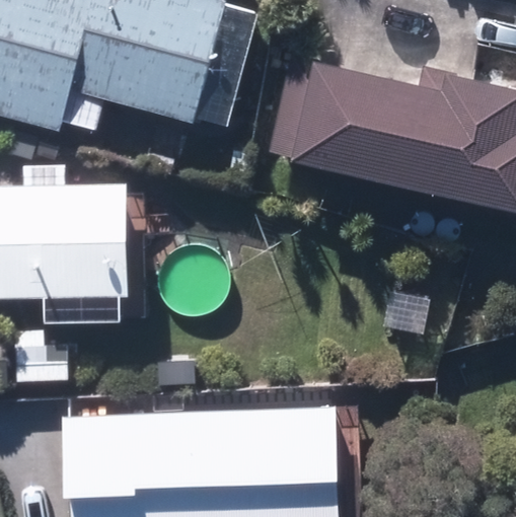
[(0,116),(58,132),(61,121),(80,126),(87,96),(194,124),(225,1),(222,0),(0,0),(0,116)]
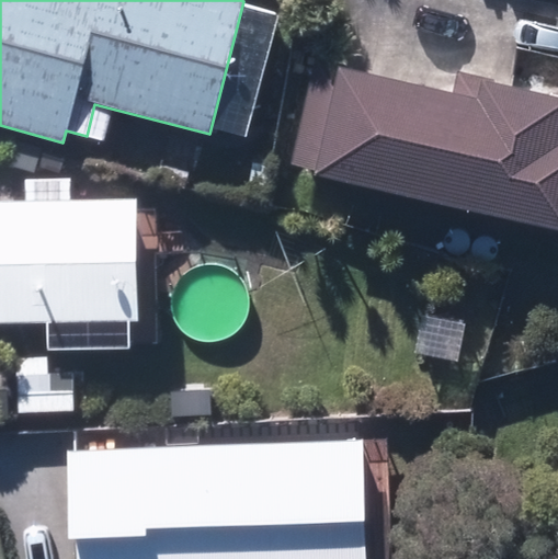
[(312,168),(311,174),(557,232),(557,150),(550,149),(557,118),(557,104),(488,88),(489,80),(455,72),(450,99),(345,73),(348,67),(315,59),(291,162),(312,168)]
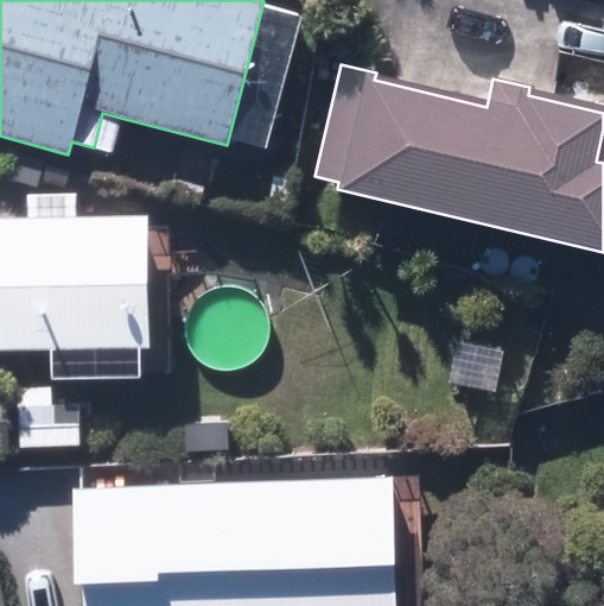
[(4,180),(39,187),(44,163),(11,155),(4,180)]
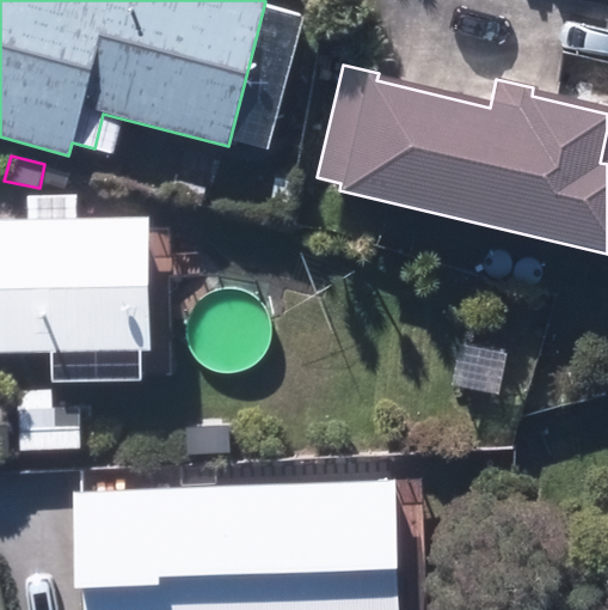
[(149,349),(147,215),(77,218),(77,197),(23,199),(22,218),(0,218),(0,352),(88,351),(105,351),(149,349)]
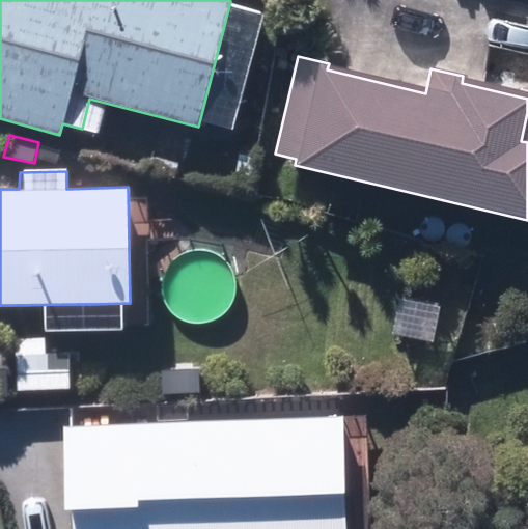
[(112,310),(113,336),(145,335),(145,311),(112,310)]
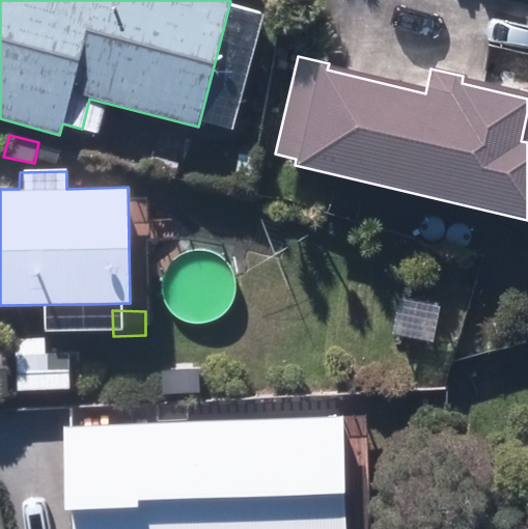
[(12,339),(15,391),(67,391),(65,353),(45,354),(44,338),(12,339)]
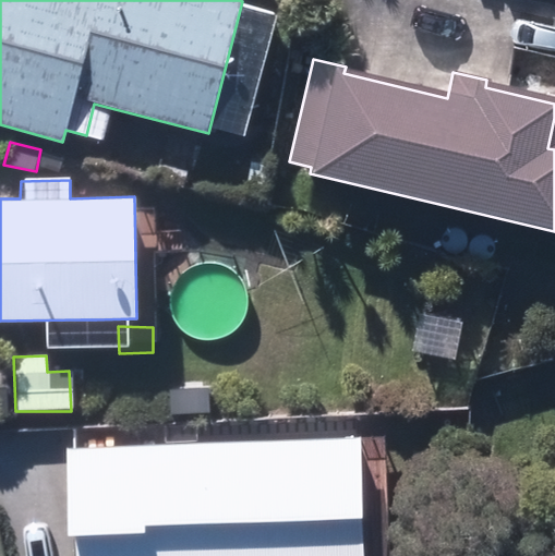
[(72,448),(75,555),(363,555),(360,437),(72,448)]
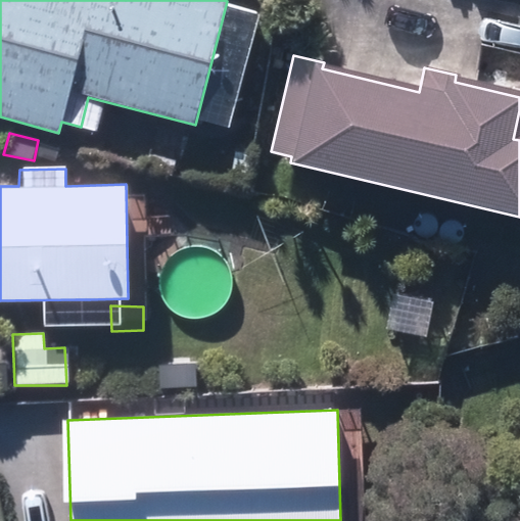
All buildings are outlined.
